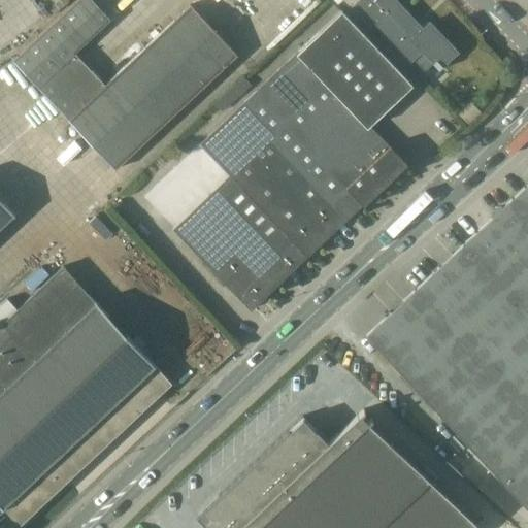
[(105,85),(74,53),(110,20),(92,0),(76,0),(12,60),(68,119),(116,170),(237,55),(190,5),(105,85)]
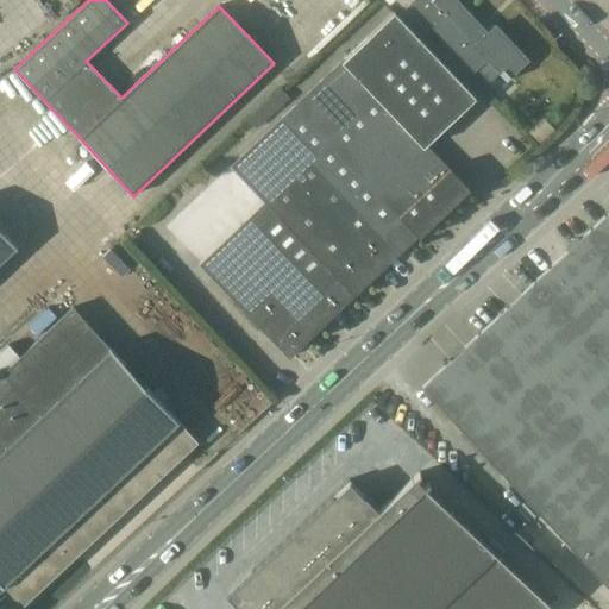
[(489,33),(457,0),(413,0),(405,8),(427,32),(433,27),(473,71),(488,58),(507,79),(526,60),(495,26),(489,33)]
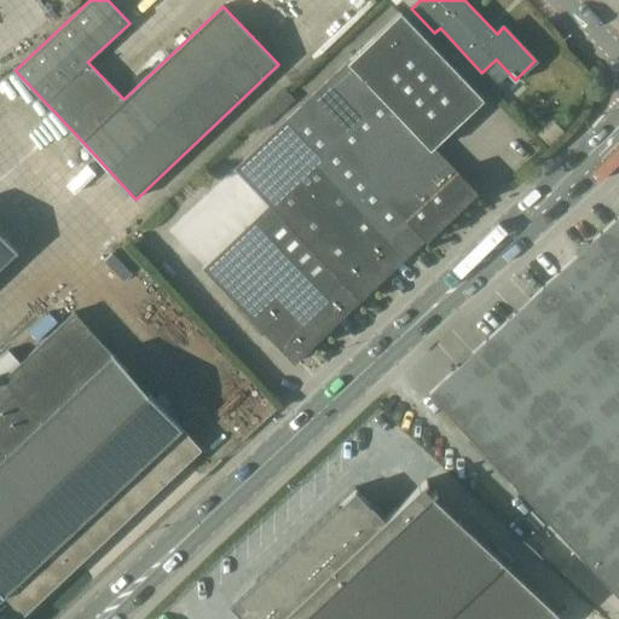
[(484,99),(400,12),(350,59),(348,58),(235,167),(268,202),(201,267),(294,364),(360,301),(426,239),(475,192),(433,148),(484,99)]
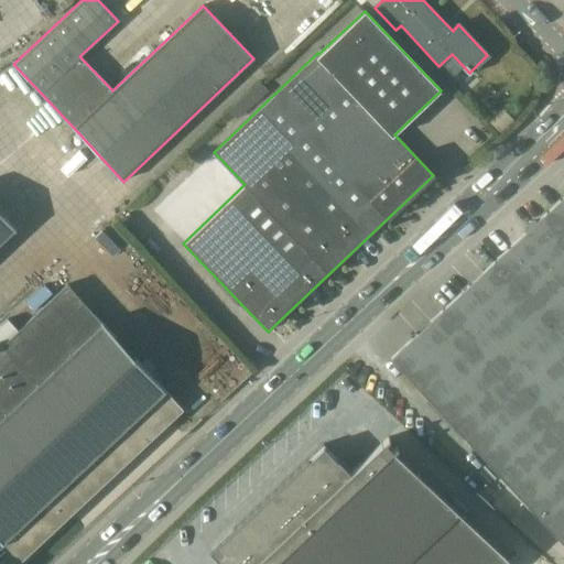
[(502,110),(490,121),(500,132),(512,120),(502,110)]
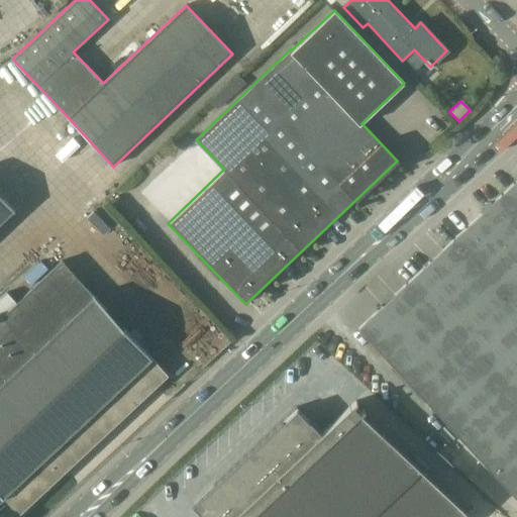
[(516,501),(516,179),(356,330),(453,434),(516,501)]
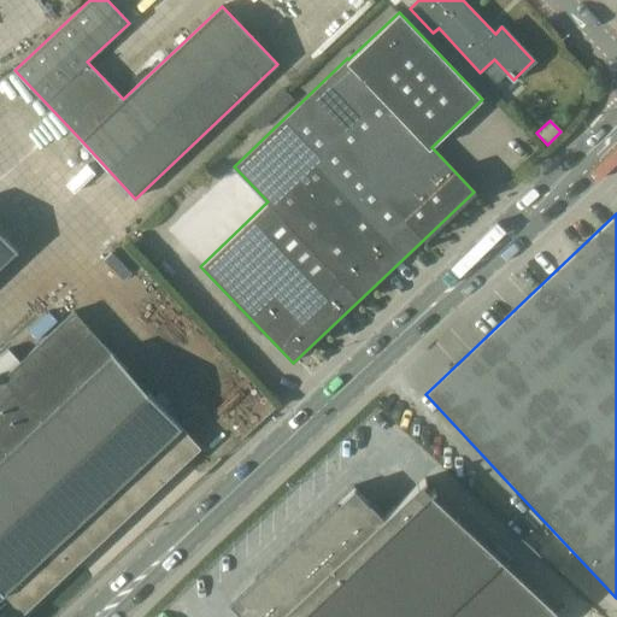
[(17,252),(18,251),(0,230),(0,265),(16,251),(17,252)]
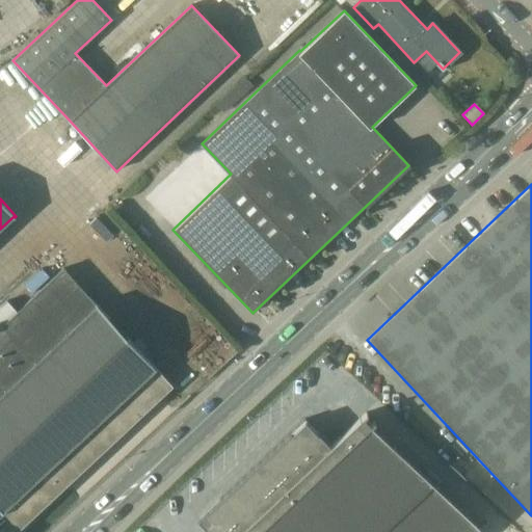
[(0,531),(16,531),(173,387),(63,268),(0,327),(0,531)]
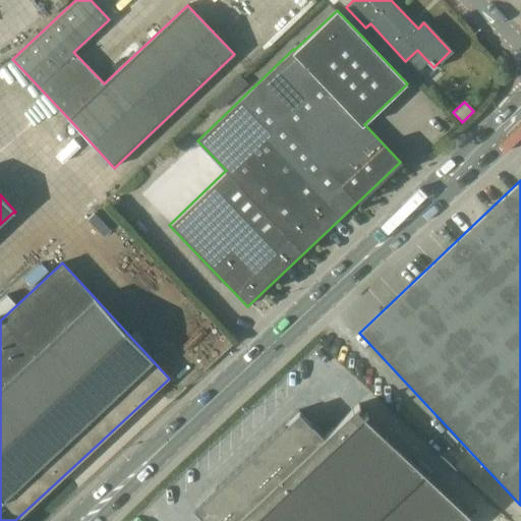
[(6,294),(0,300),(0,321),(16,305),(6,294)]
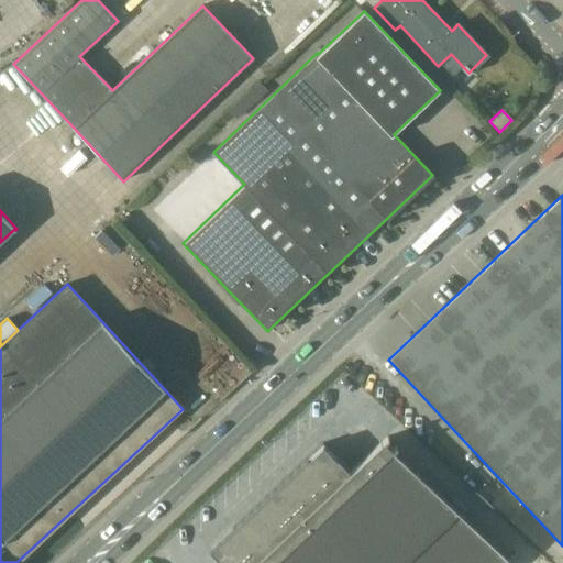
[(388,449),(382,442),(385,438),(384,437),(346,472),(320,444),(230,529),(231,530),(208,551),(219,562),(499,562),(506,558),(389,451),(394,446),(393,445),(388,449)]
